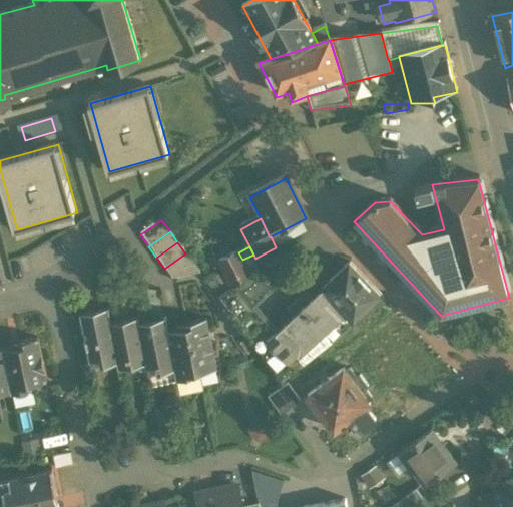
[(238,252),(218,263),(224,274),(232,289),(250,276),(242,260),(238,252)]
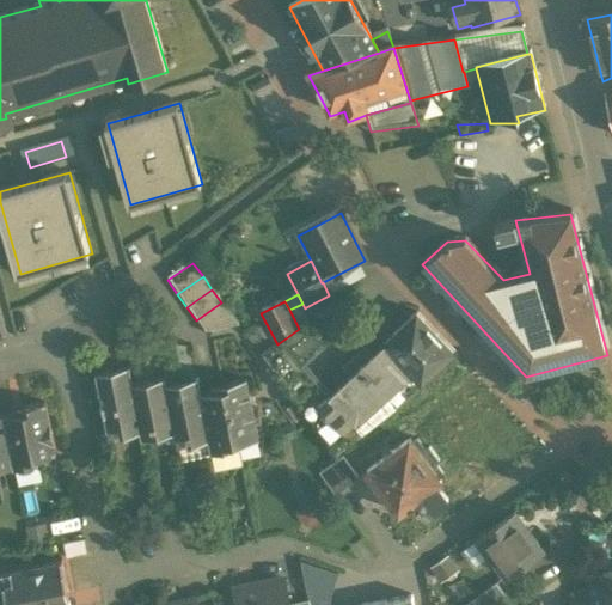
[(221,303),(196,321),(206,335),(239,329),(221,303)]
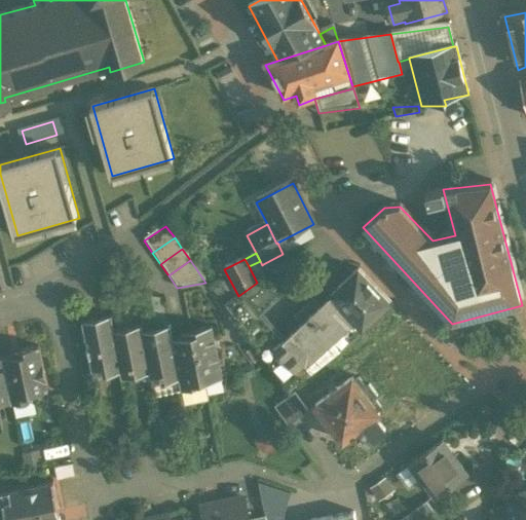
[(260,261),(249,266),(257,283),(260,281),(268,274),(263,264),(262,265),(260,261)]
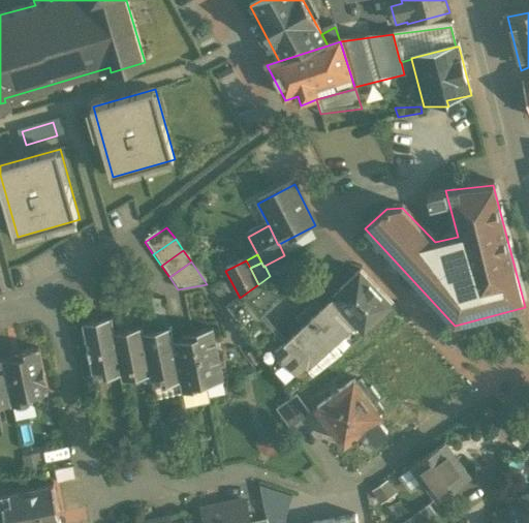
[(285,344),(266,363),(289,396),(344,352),(367,333),(365,332),(392,306),(361,273),(285,344)]
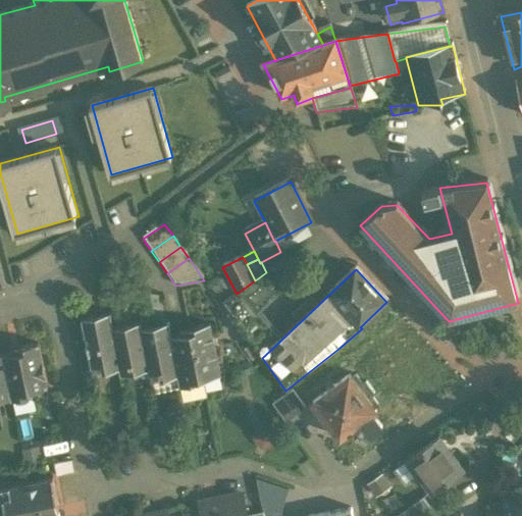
[(228,278),(211,290),(222,305),(237,294),(228,278)]
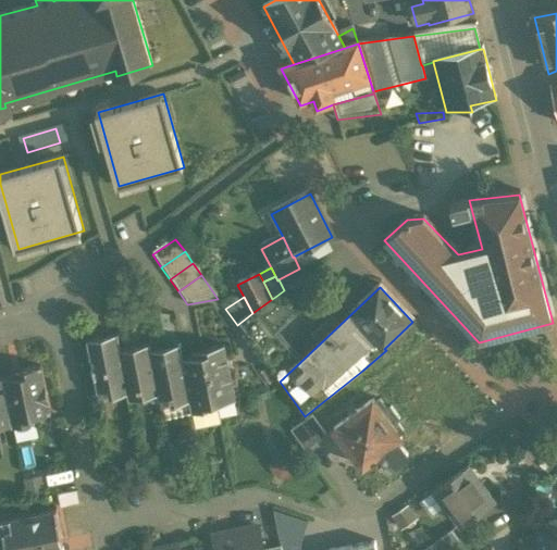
[(252,313),(237,325),(280,382),(300,362),(274,333),(293,315),(275,297),(272,299),(252,313)]
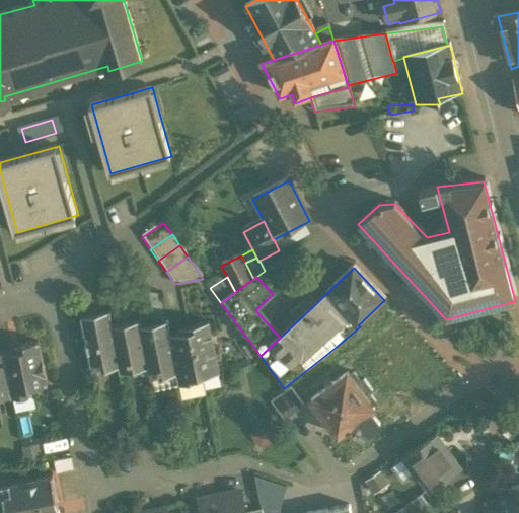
[(109,319),(96,322),(95,317),(80,320),(86,349),(83,349),(85,357),(87,356),(91,375),(119,370),(120,376),(121,376),(109,319)]
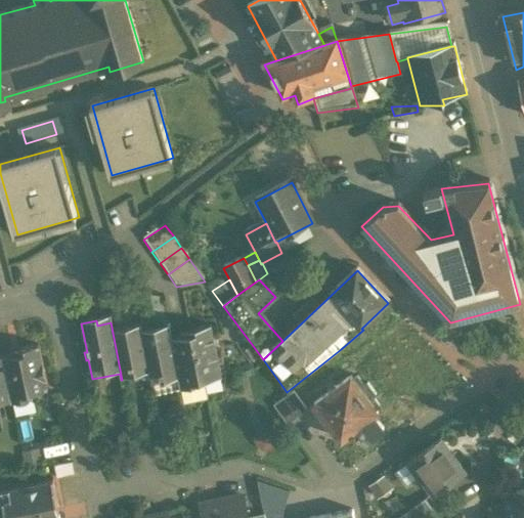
[(139,328),(114,333),(112,322),(111,322),(122,380),(148,375),(150,387),(151,386),(139,328)]
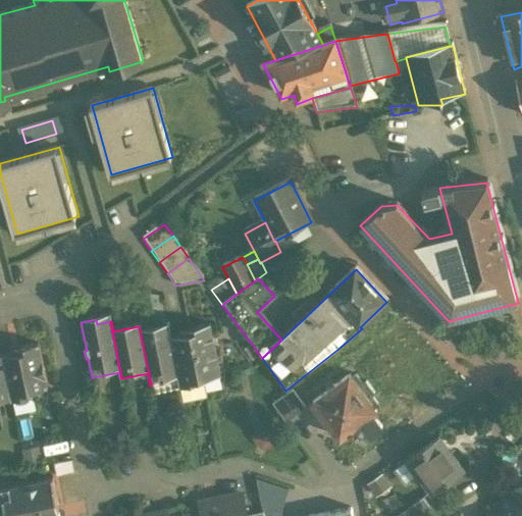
[(168,331),(155,333),(154,328),(141,331),(140,325),(139,326),(151,384),(177,379),(179,391),(180,391),(168,331)]
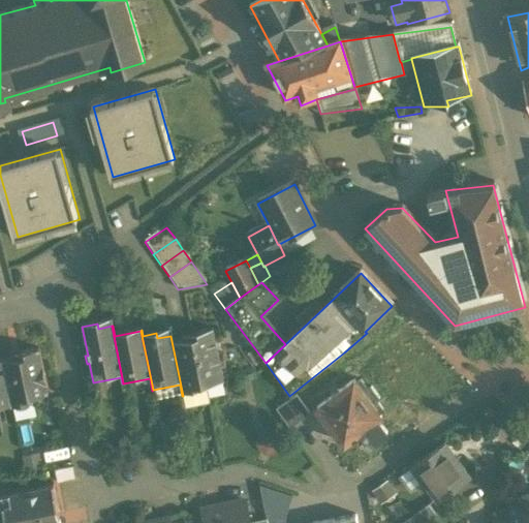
[(213,331),(192,335),(193,339),(174,343),(172,335),(170,336),(183,396),(206,391),(206,388),(223,383),(213,331)]
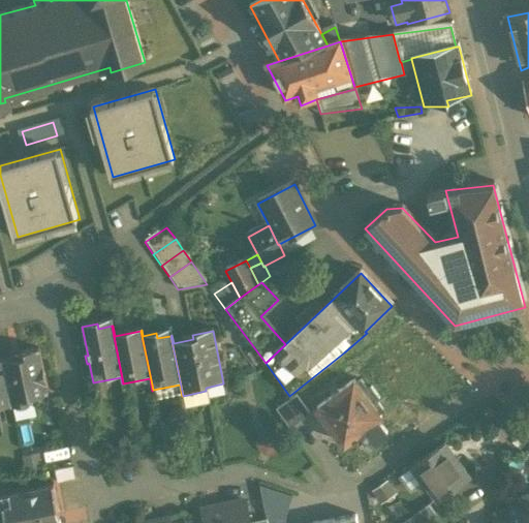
[(38,351),(18,356),(19,361),(4,364),(3,362),(2,362),(11,408),(33,404),(32,399),(48,396),(38,351)]
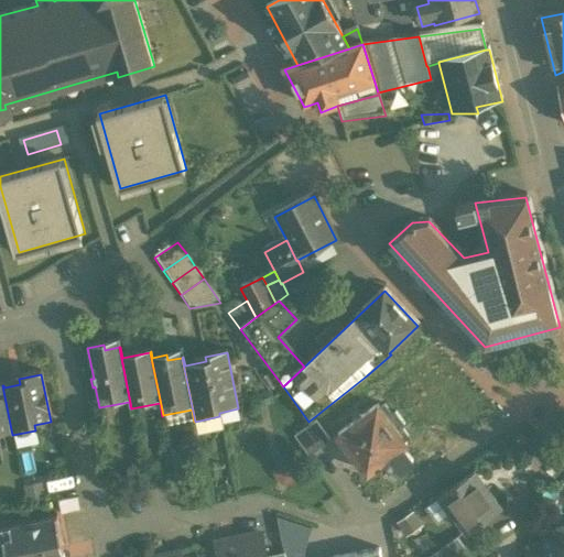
[(0,437),(12,435),(2,385),(0,385),(0,437)]
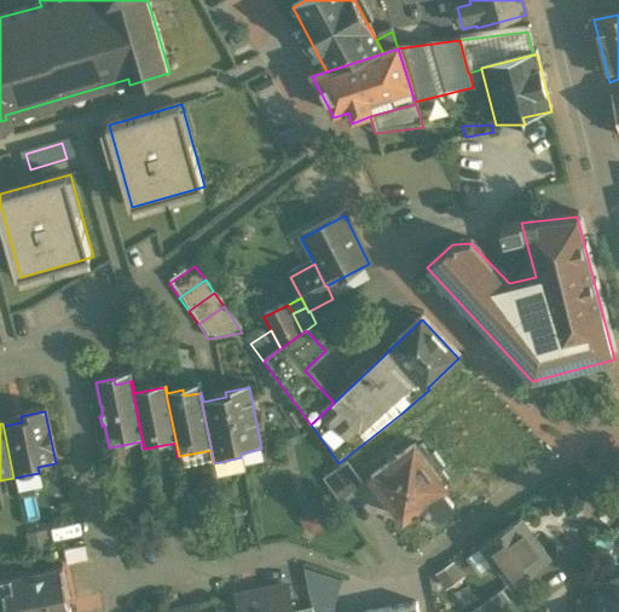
[(415,448),(371,480),(403,523),(420,511),(441,495),(446,490),(443,486),(447,483),(440,472),(444,468),(434,456),(431,460),(422,449),(417,452),(415,448)]
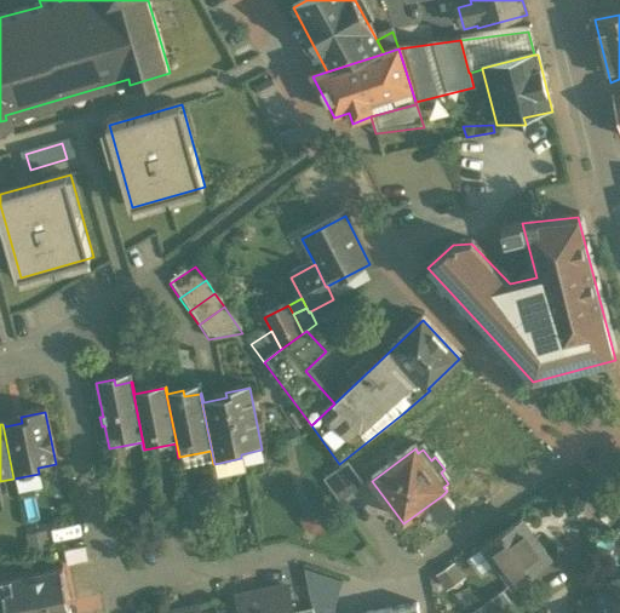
[(346,467),(323,483),(340,505),(363,490),(346,467)]
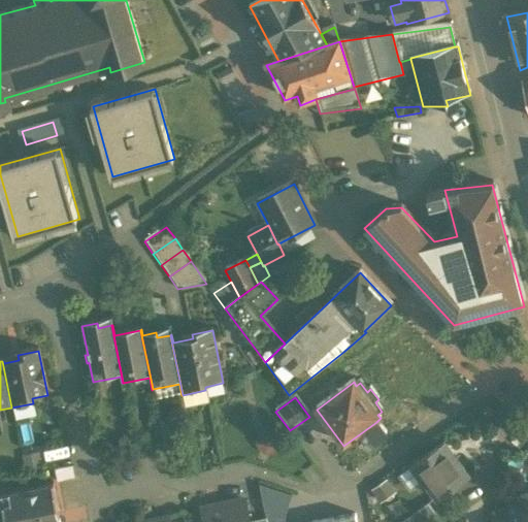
[(376,422),(358,435),(368,449),(386,434),(376,422)]
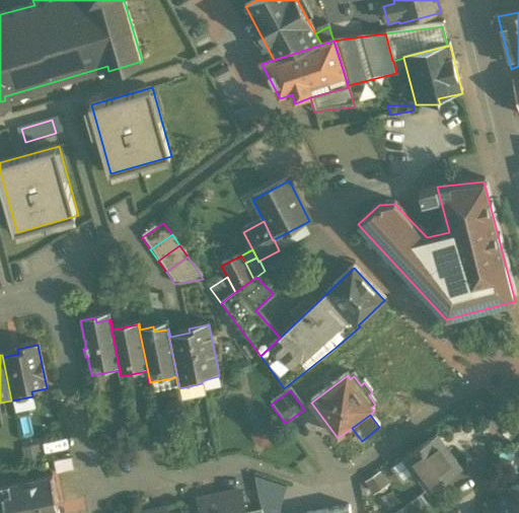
[(436,437),(406,458),(430,491),(459,469),(436,437)]
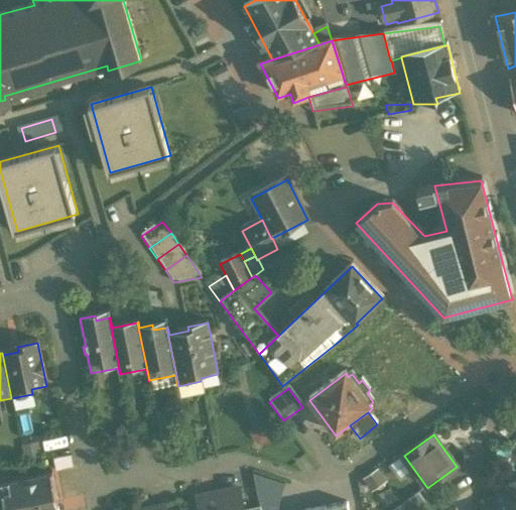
[(59,509),(52,476),(9,484),(10,493),(3,495),(6,509),(59,509)]
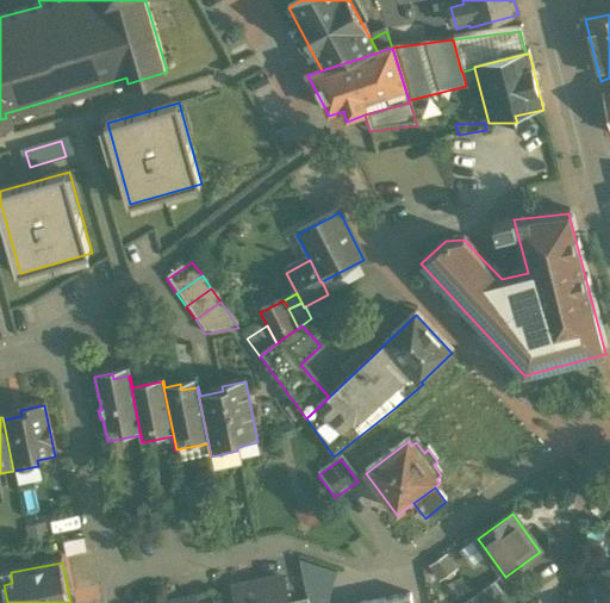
[(609,602),(609,573),(601,577),(601,578),(587,582),(593,602),(609,602)]
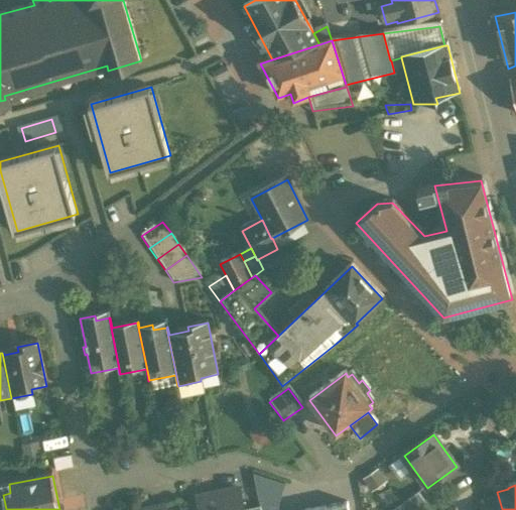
[(240,492),(197,500),(199,509),(244,509),(240,492)]
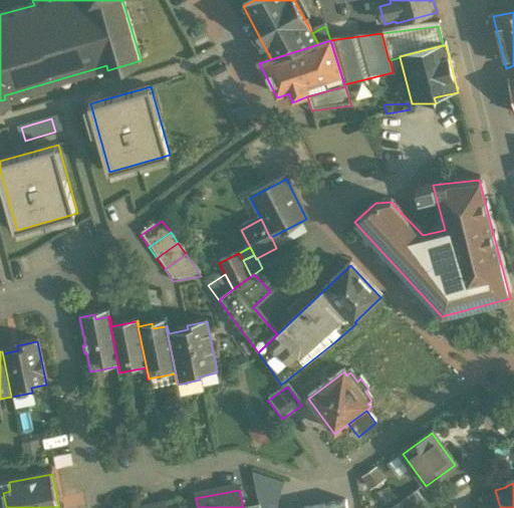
[(416,494),(397,507),(419,507),(424,504),(416,494)]
